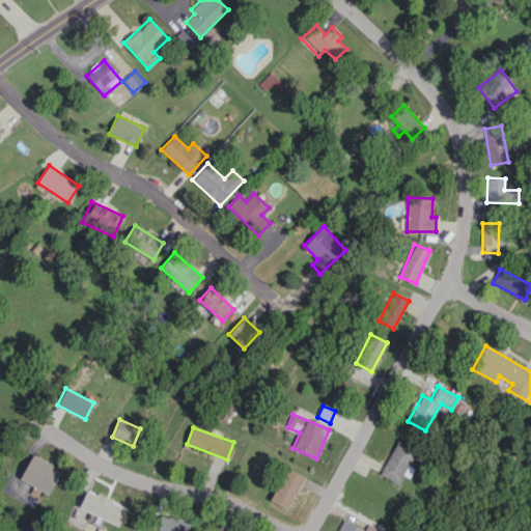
[(414,468),(409,465),(416,450),(396,441),(380,475),(398,483),(402,474),(409,477),(414,468)]
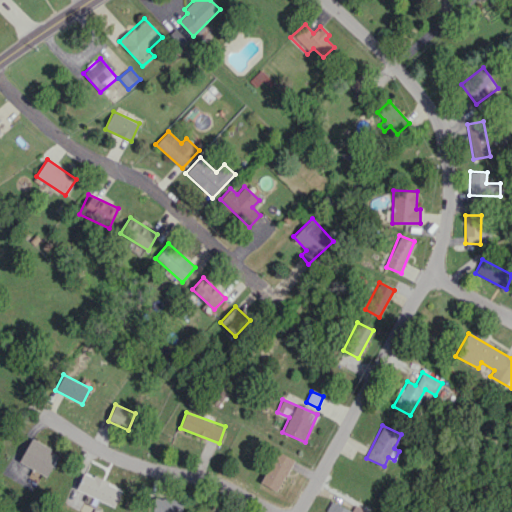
[(46,476),(59,453),(31,438),(19,461),(46,476)]
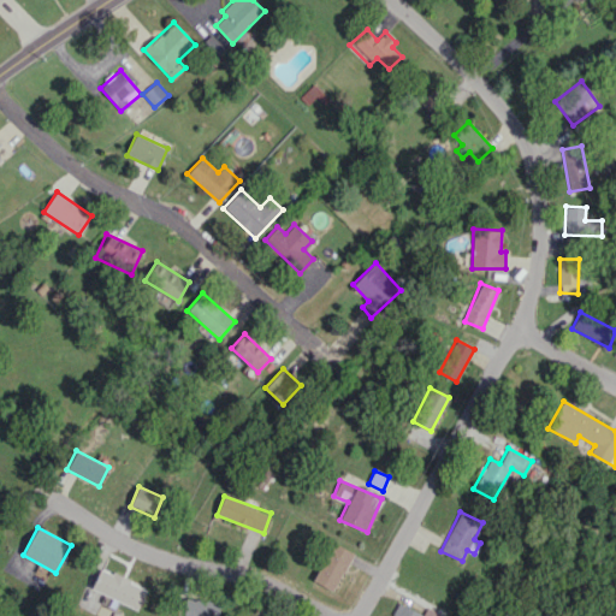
[(332,588),(344,549),(327,544),(315,584),(332,588)]
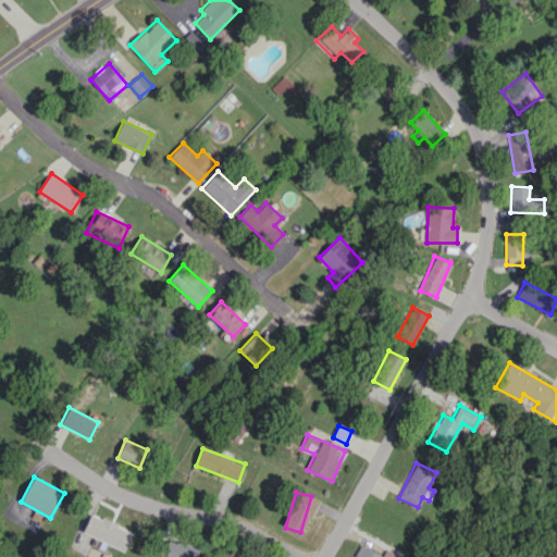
[(133,530),(89,515),(83,533),(126,549),(133,530)]
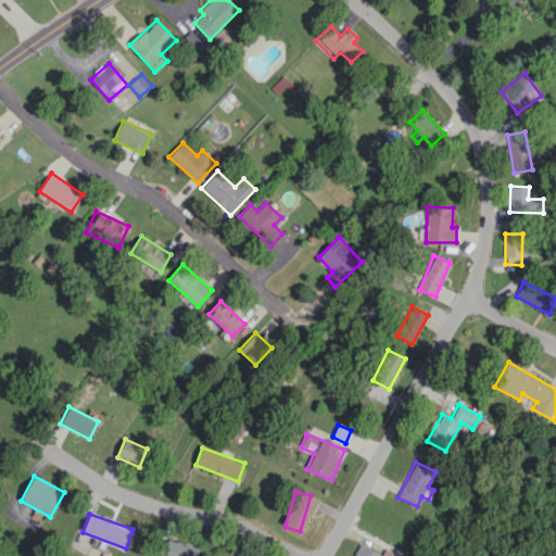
[(165,555),(198,555),(199,542),(166,541),(165,555)]
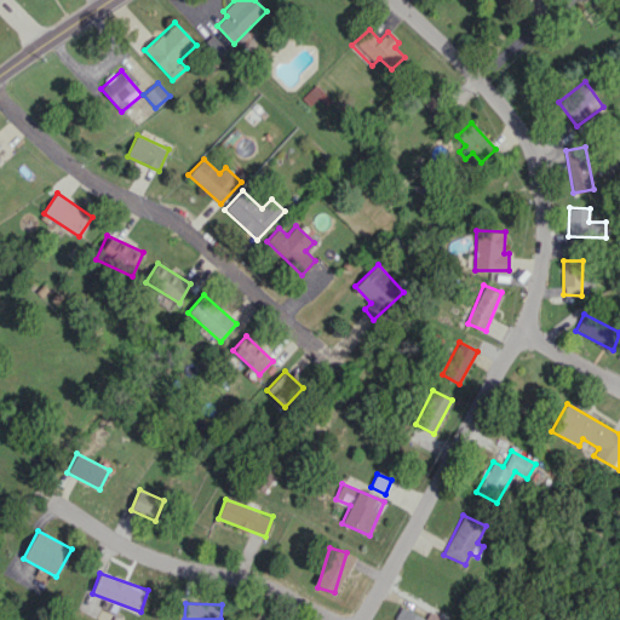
[(420,619),(423,616),(400,607),(395,619),(420,619)]
